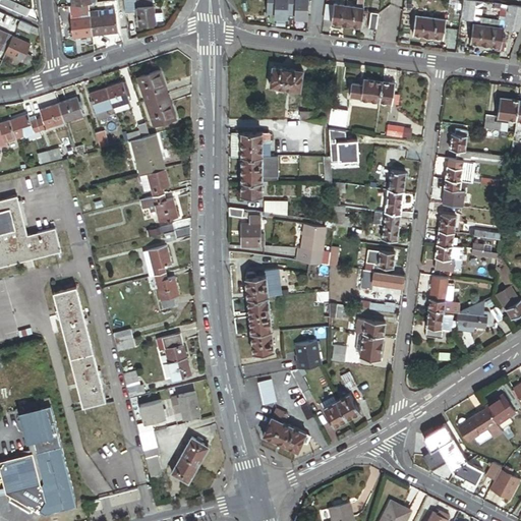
[(6,0),(0,0),(0,6),(26,18),(30,10),(6,0)]
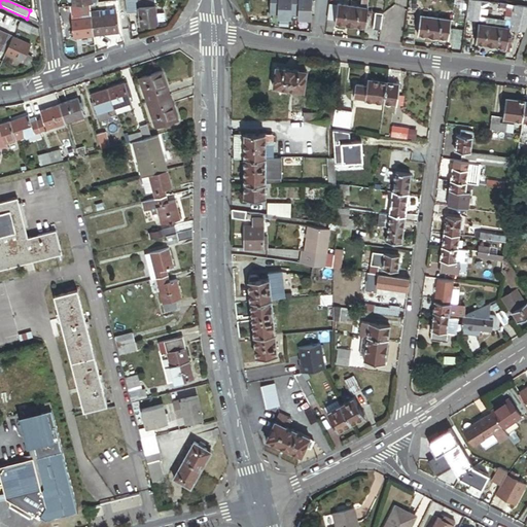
[(157,27),(154,0),(136,0),(125,1),(126,15),(139,13),(141,29),(157,27)]
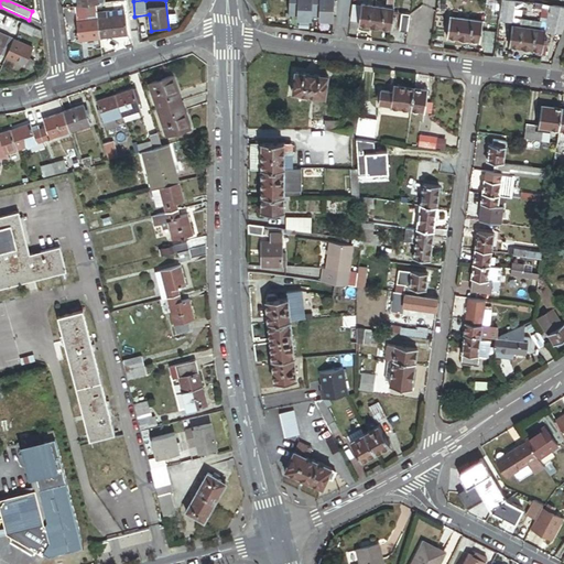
[(289,0),(289,11),(296,12),(296,18),(310,19),(310,13),(318,14),(317,19),(332,21),(333,0),(289,0)]
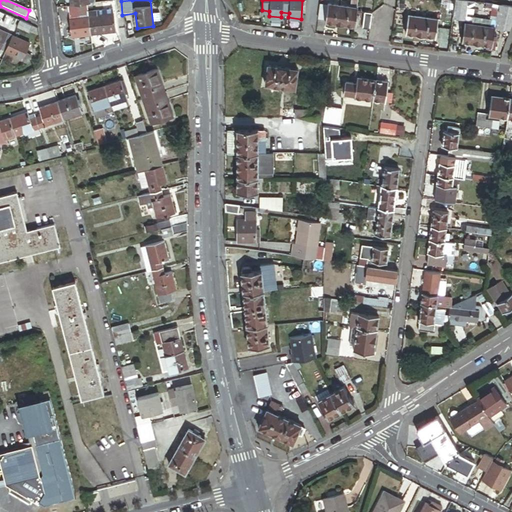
[(351,8),(328,5),(328,7),(326,21),(326,23),(355,27),(357,9),(351,8)]
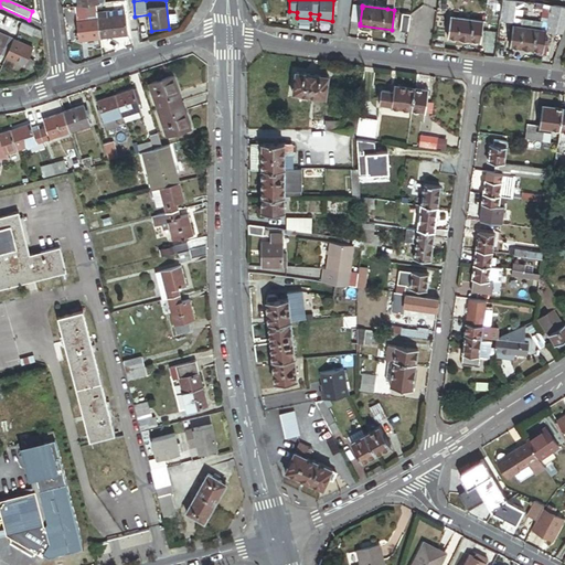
[(362,8),(353,7),(351,22),(360,23),(362,8)]
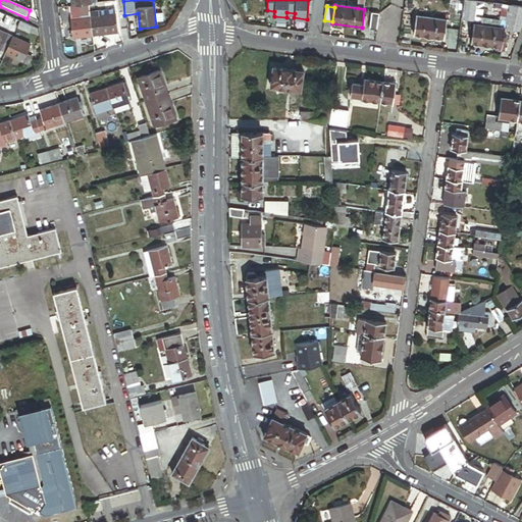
[(520,31),(521,25),(521,6),(511,6),(508,29),(520,31)]
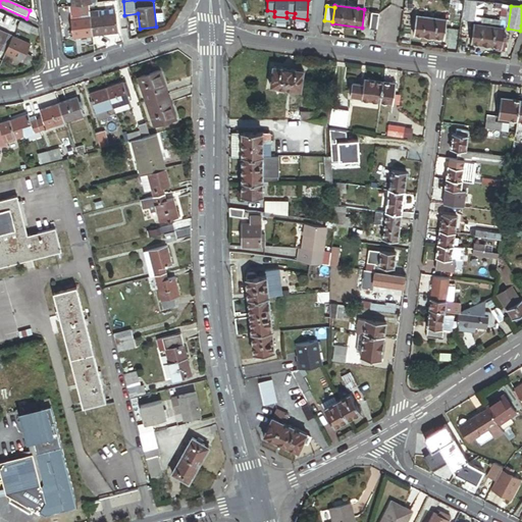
[(114,11),(89,14),(90,19),(92,38),(117,35),(114,11)]
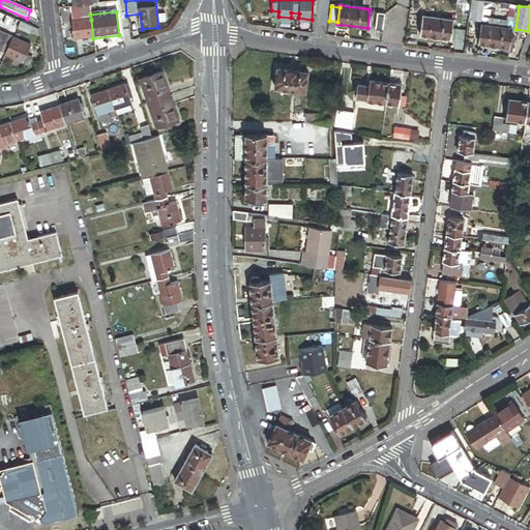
[(385,13),(378,12),(376,29),(383,30),(385,13)]
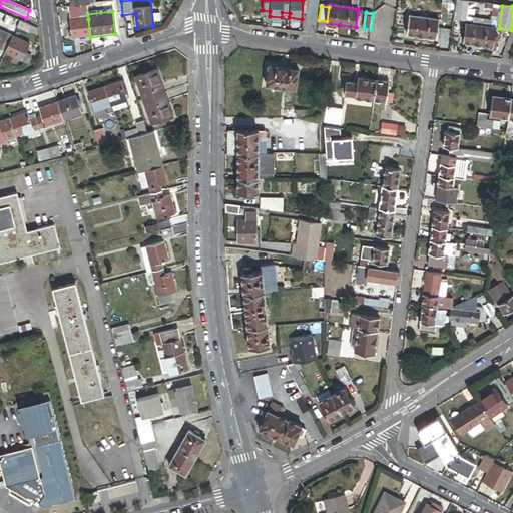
[(71,39),(90,37),(88,19),(78,20),(78,17),(78,13),(68,14),(71,39)]
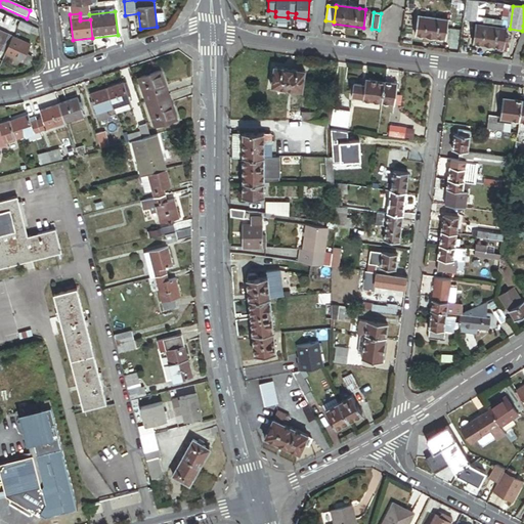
[(448,20),(418,16),(415,36),(445,40),(448,20)]
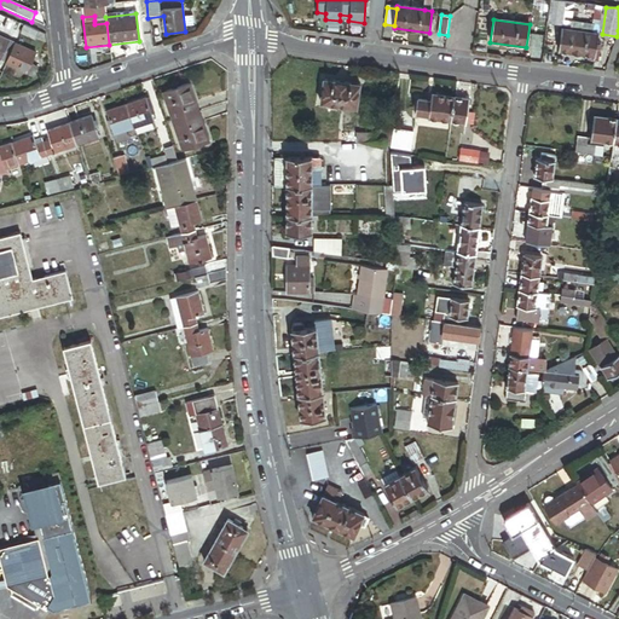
[(23,27),(19,35),(34,41),(39,33),(23,27)]
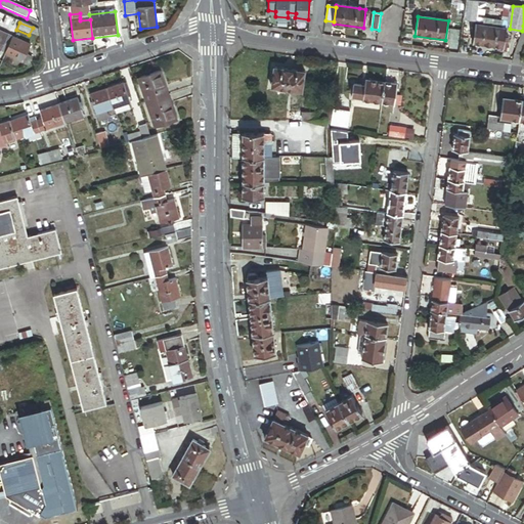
[(483,26),(476,25),(473,44),(498,47),(505,48),(506,36),(507,29),(483,26)]
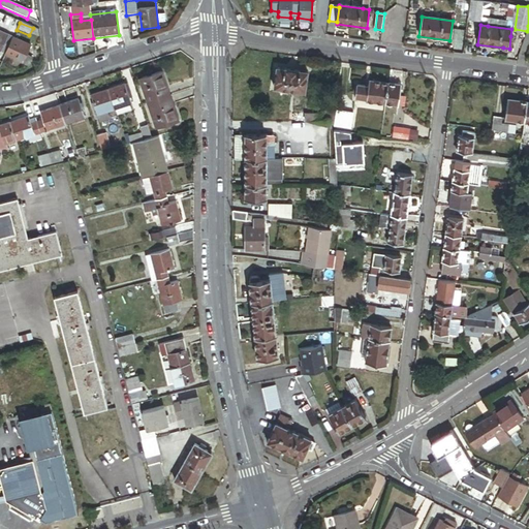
[(0,31),(0,51),(5,54),(13,37),(0,31)]
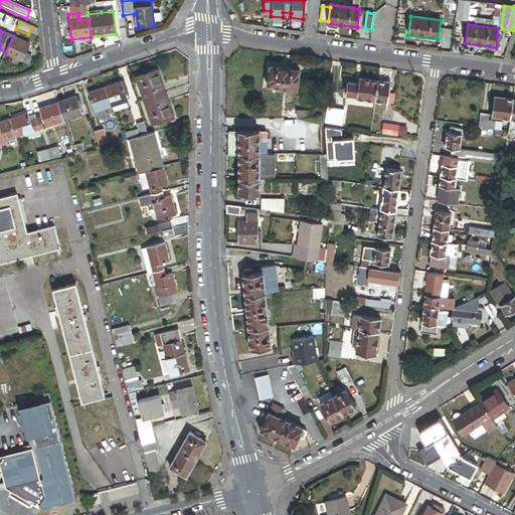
[(498,50),(500,35),(497,35),(496,47),(490,46),(490,49),(498,50)]
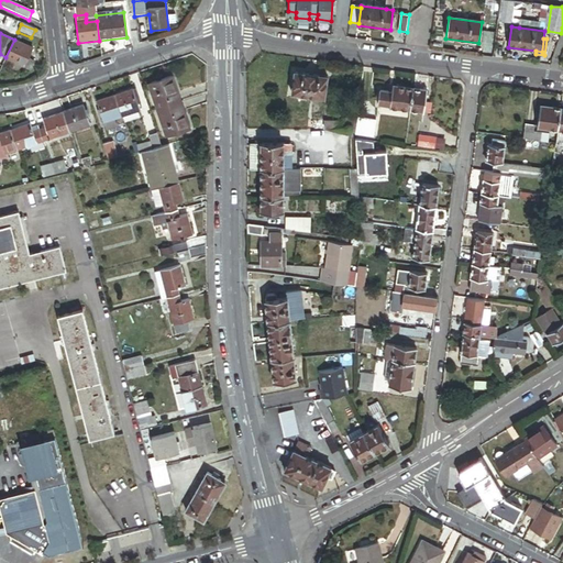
[(32,48),(14,40),(6,57),(6,59),(31,70),(34,63),(28,59),(32,48)]
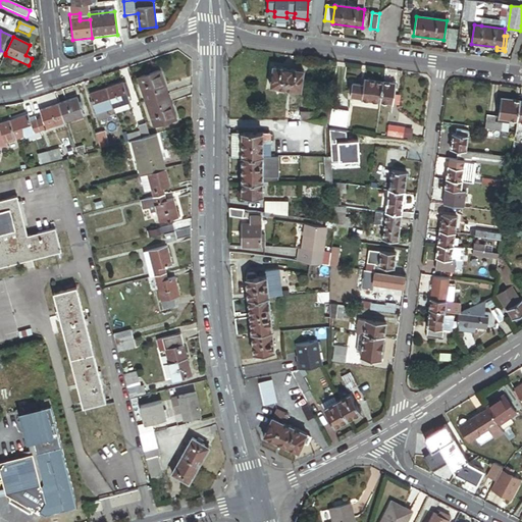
[(303,72),(272,68),(269,89),(301,93),(303,72)]
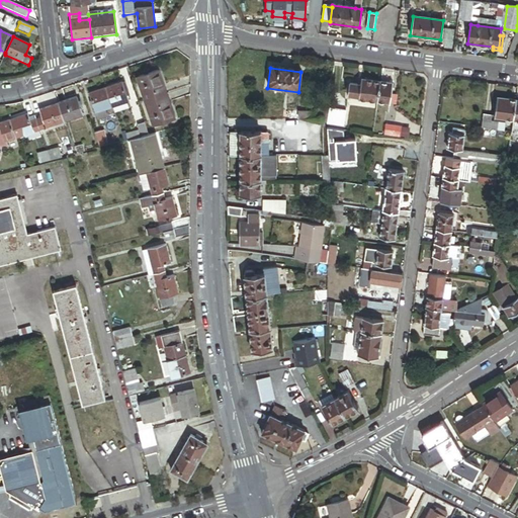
[(145,101),(167,94),(159,71),(137,78),(145,101)]
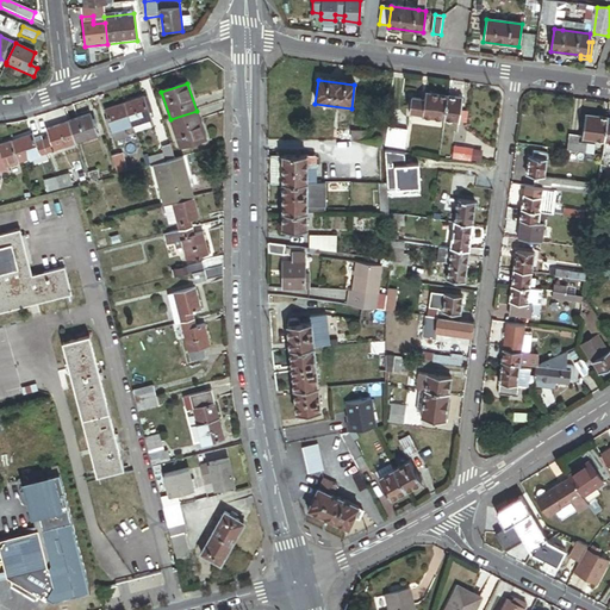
[(444,122),(448,98),(425,95),(424,103),(423,118),(444,122)]
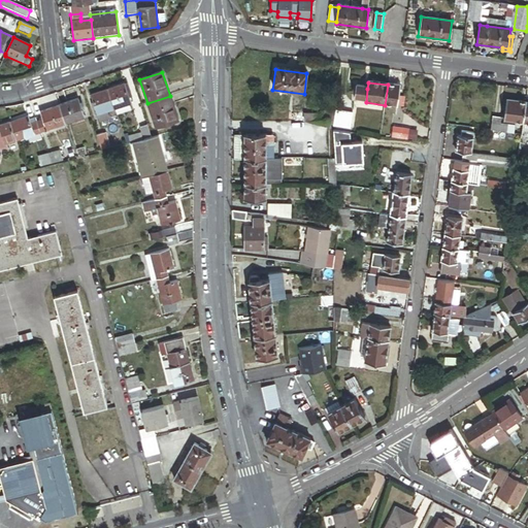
[(401,87),(388,85),(385,105),(398,107),(401,87)]
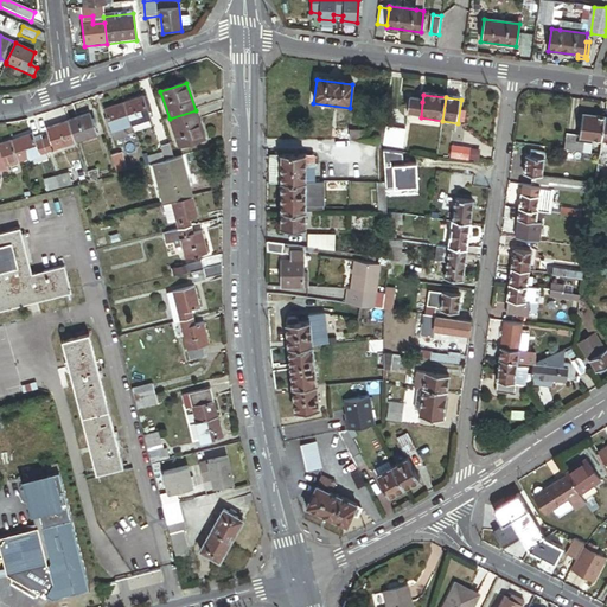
[(144,98),(125,104),(132,126),(151,120),(149,116),(153,115),(147,98),(144,100),(144,98)]
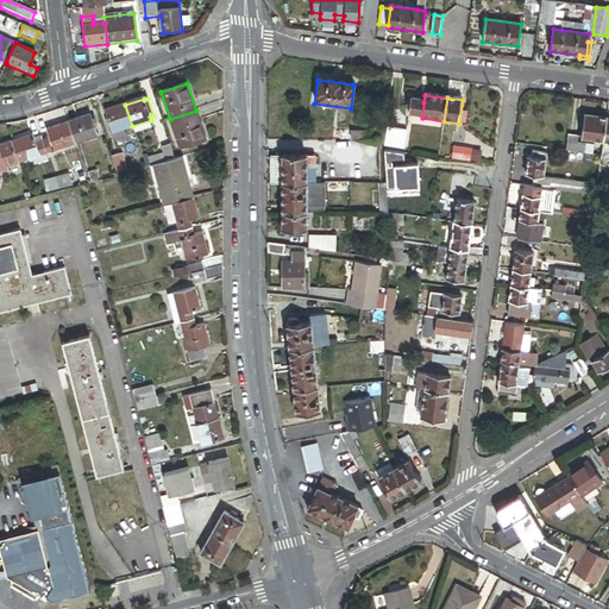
[(410,117),(422,118),(424,102),(413,101),(410,117)]
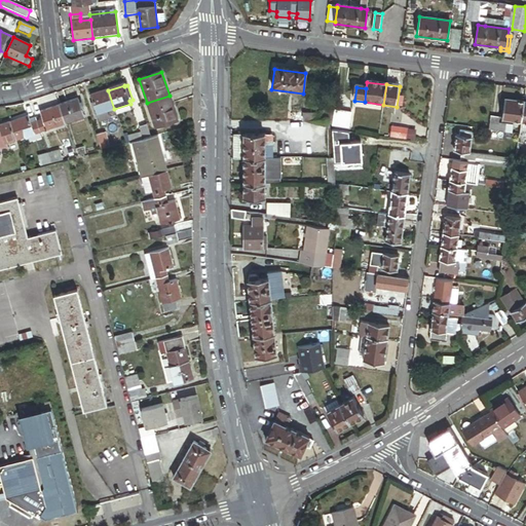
[(114,109),(108,90),(91,96),(98,115),(114,109)]
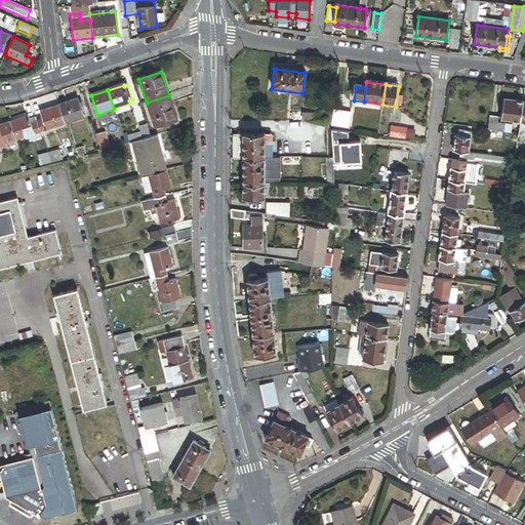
[(177,120),(169,95),(147,103),(155,127),(177,120)]
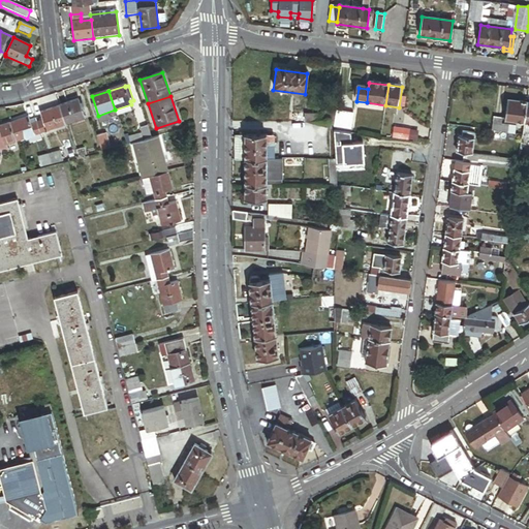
[(80,100),(59,107),(66,126),(86,120),(80,100)]
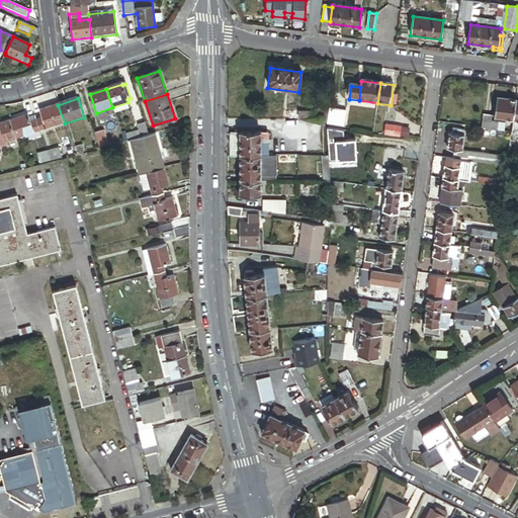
[(65,123),(58,105),(39,111),(40,115),(42,119),(36,121),(40,132),(65,123)]
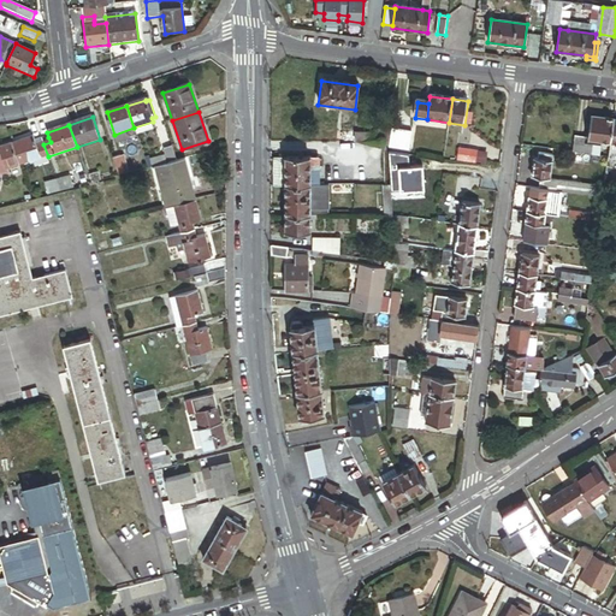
[(137,138),(134,128),(114,135),(118,146),(137,138)]
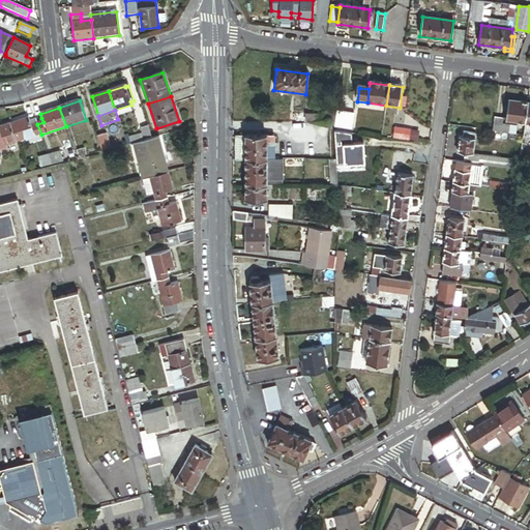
[(289,115),(289,123),(290,123),(306,123),(333,124),(335,112),(322,112),(322,116),(289,115)]
